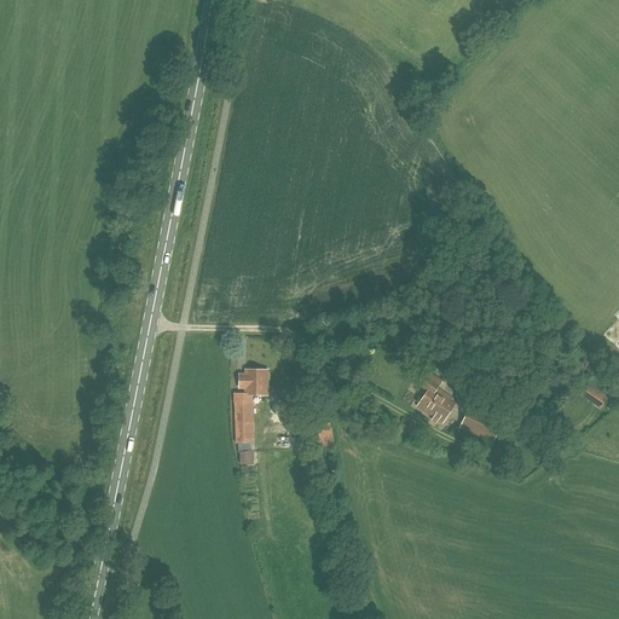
[(239,375),(239,388),(246,388),(246,394),(267,394),(267,370),(246,370),(246,375),(239,375)]
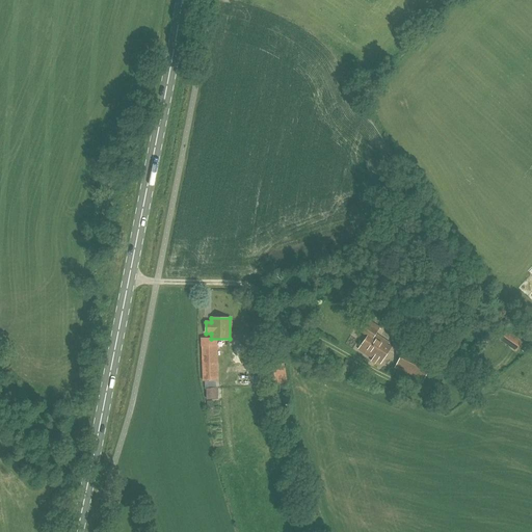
[(394,345),(376,334),(380,327),(367,318),(358,330),(367,336),(357,349),(372,358),(371,361),(375,364),(377,362),(380,364),(394,345)]
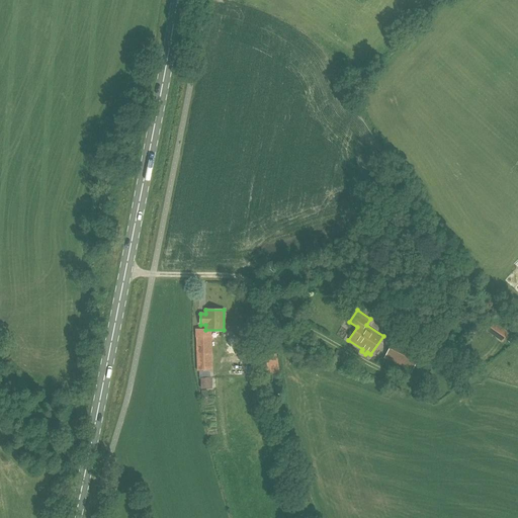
[(491,326),(489,331),(507,340),(510,334),(491,326)]
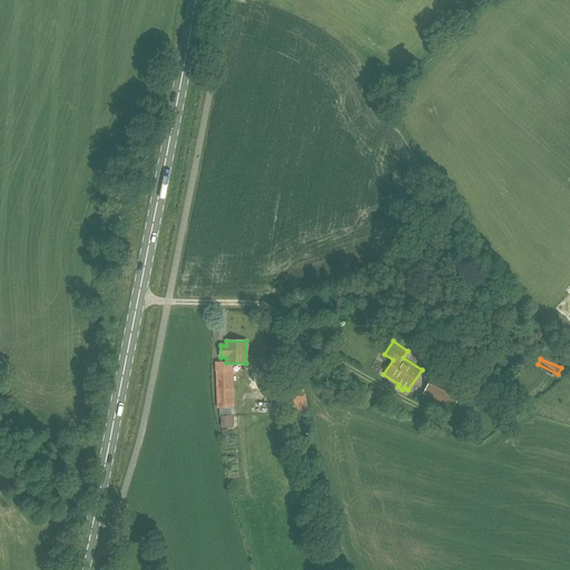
[(453,410),(461,394),(464,387),(434,372),(422,394),(453,410)]
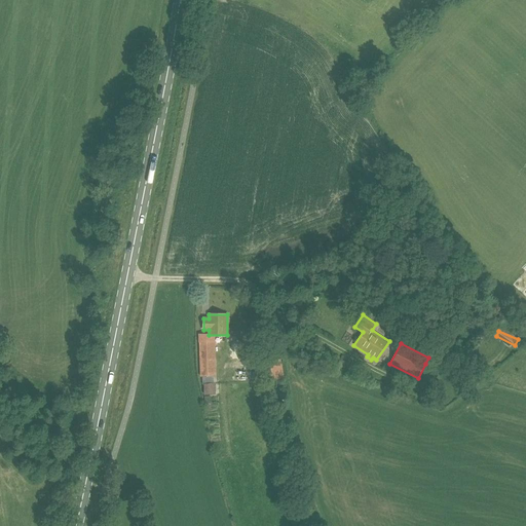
[(221,412),(233,411),(232,400),(220,401),(221,412)]
